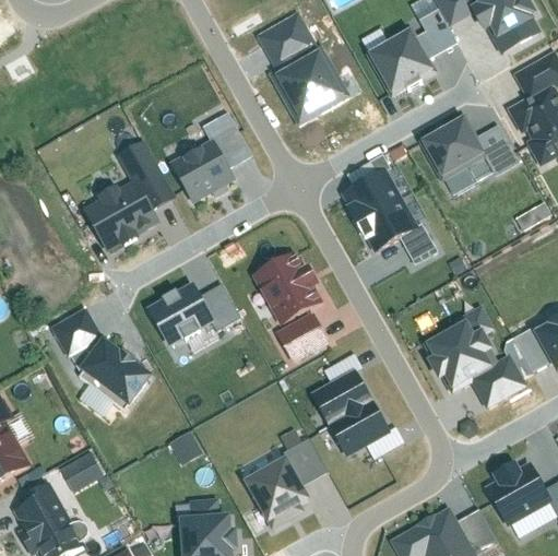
[(476,0),(471,3),(485,27),(489,25),(505,51),(538,32),(530,15),(533,13),(525,0),(476,0)]
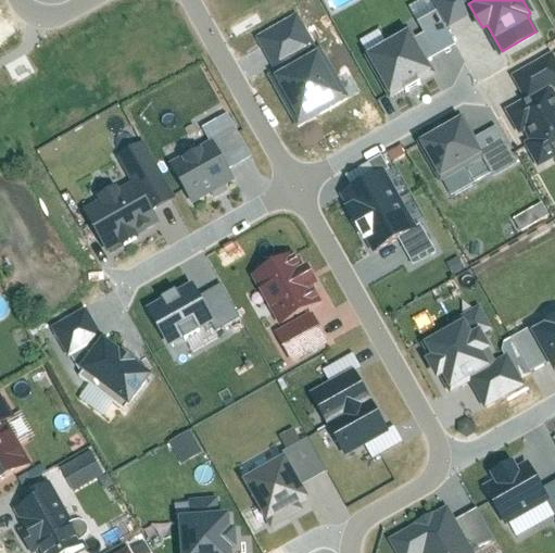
[(294,10),(251,33),(269,65),(312,42),(294,10)]
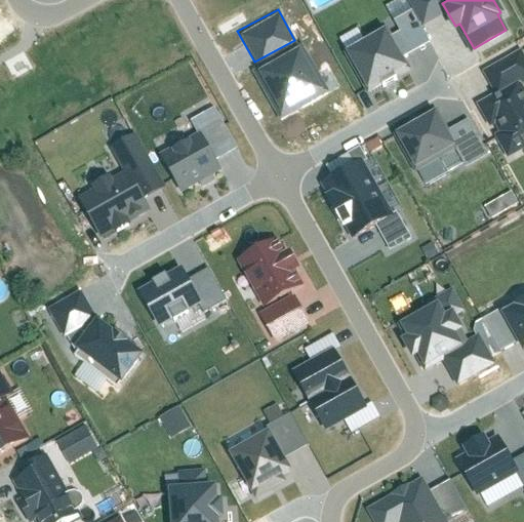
[(387,29),(347,51),(369,90),(409,68),(387,29)]
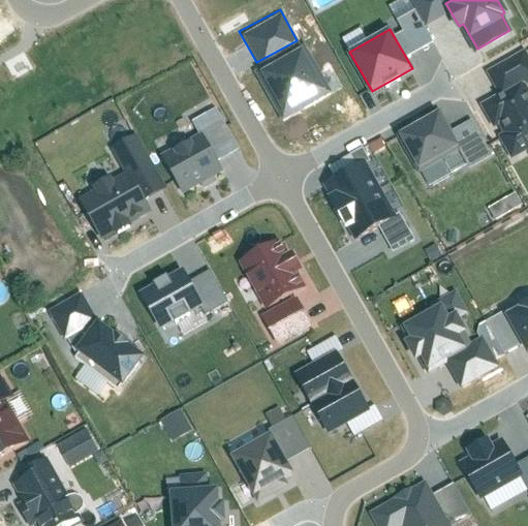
[(325,88),(303,50),(260,73),(283,113),(325,88)]
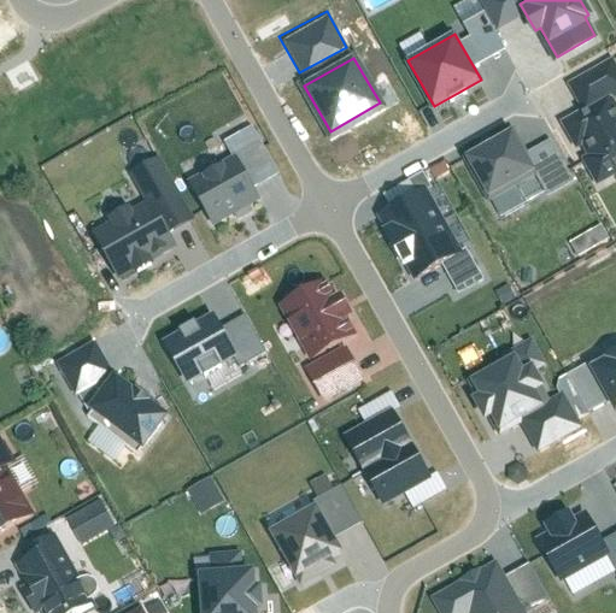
[(615,170),(615,104),(611,95),(563,122),(597,182),(615,170)]
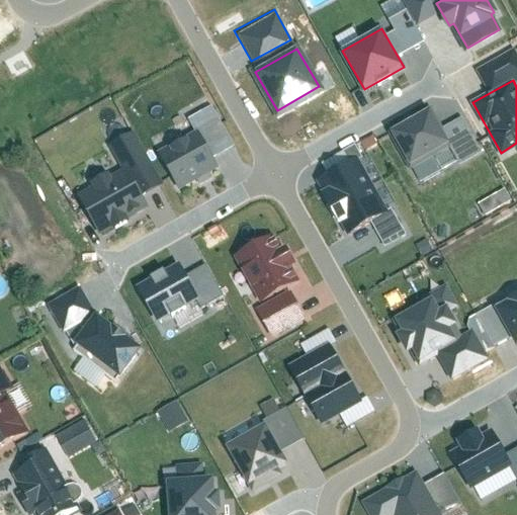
[(450,147),(431,109),(389,131),(409,169),(450,147)]
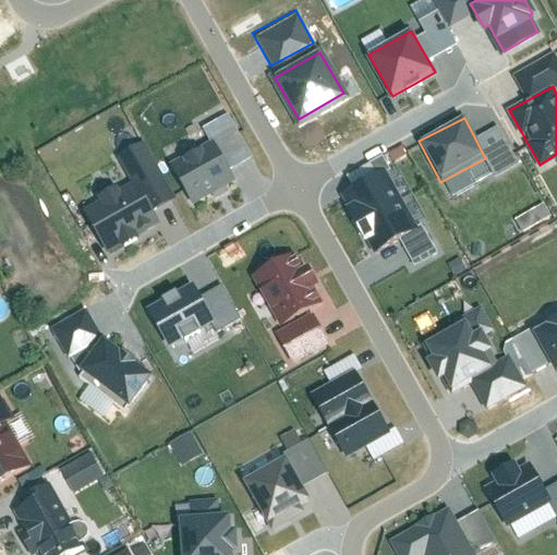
[(213,142),(172,165),(194,204),(235,181),(213,142)]
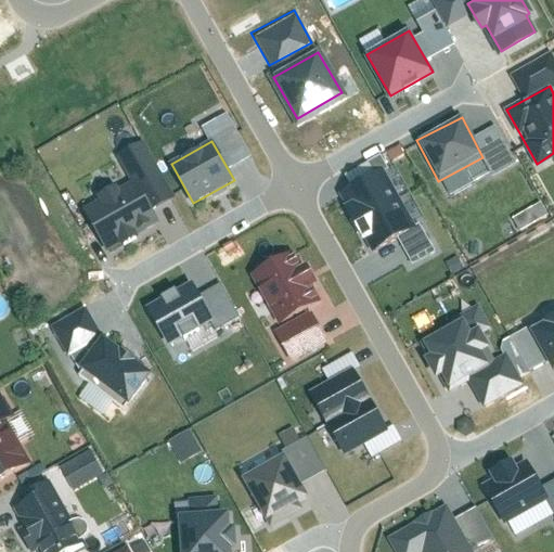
[(415,225),(383,168),(340,193),(373,249),(415,225)]
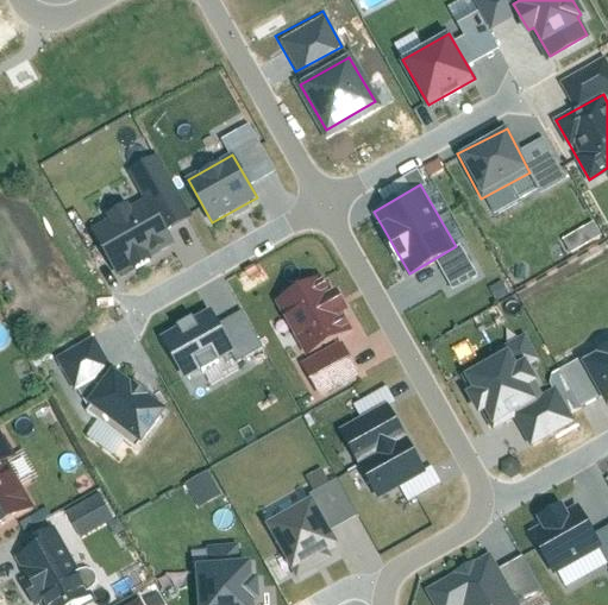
[(174,243),(149,199),(93,229),(118,273),(174,243)]
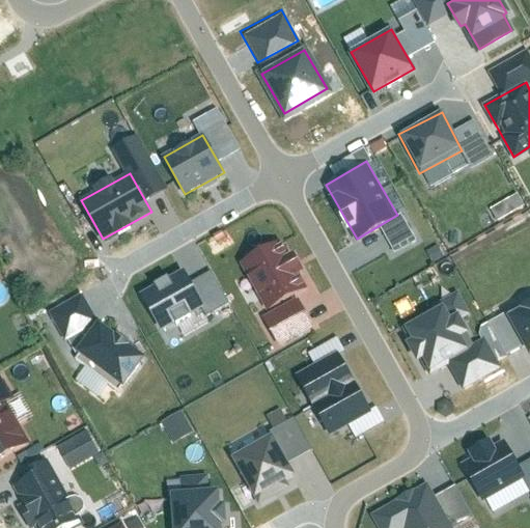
[(276,241),(240,262),(268,309),(304,287),(276,241)]
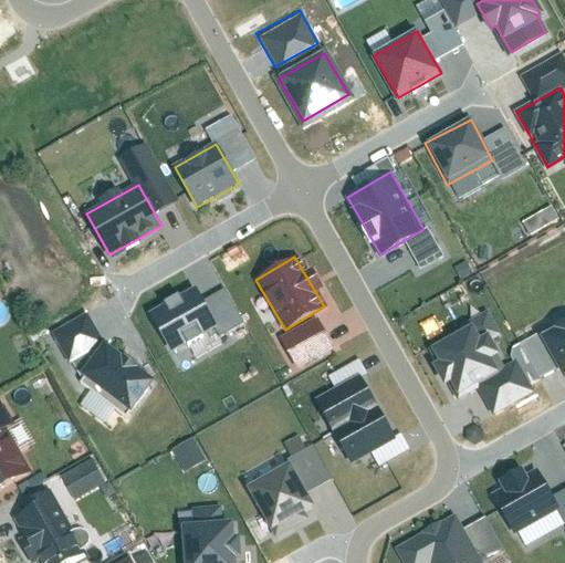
[(196,289),(150,314),(171,351),(216,325),(196,289)]
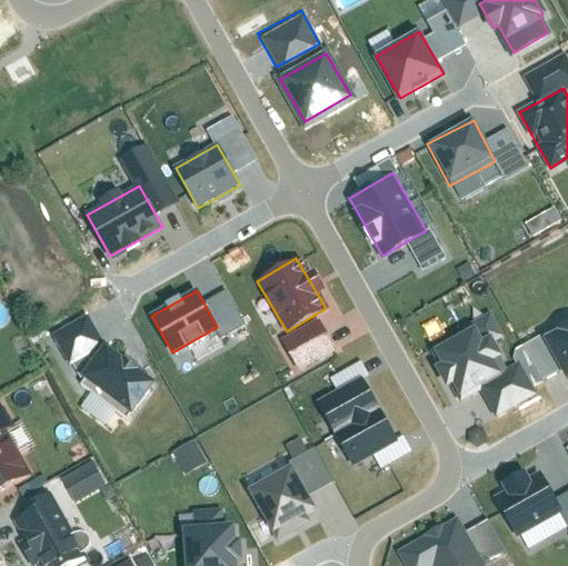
[(317,317),(276,338),(292,371),(334,350),(317,317)]
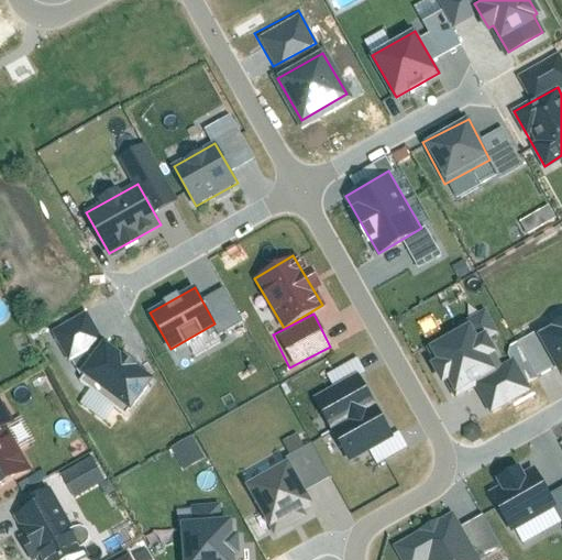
[(561,324),(543,336),(561,368),(561,324)]
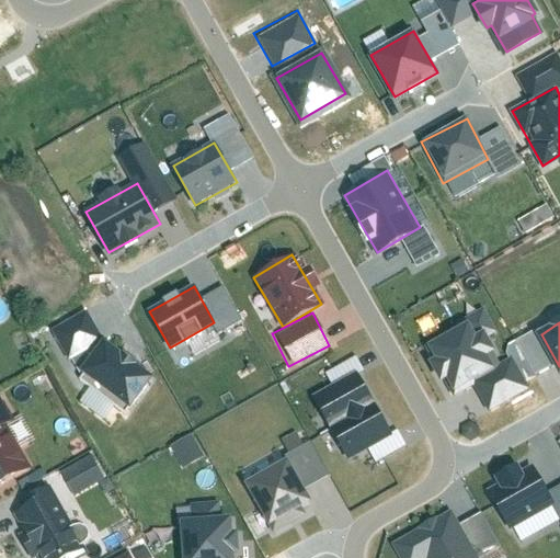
[(470,323),(427,346),(452,391),(494,368),(487,354),(491,351),(480,332),(476,334),(470,323)]
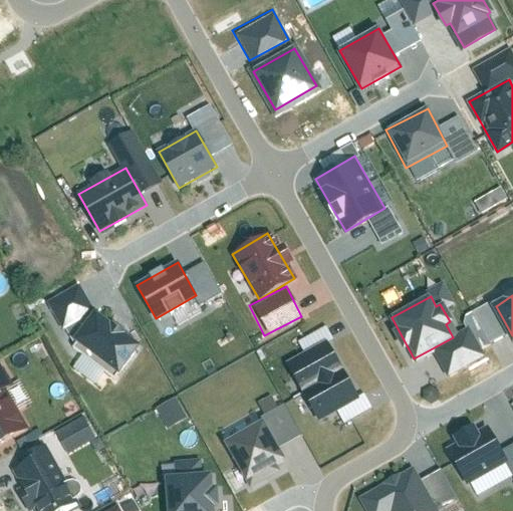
[(143,347),(96,313),(73,344),(119,378),(143,347)]
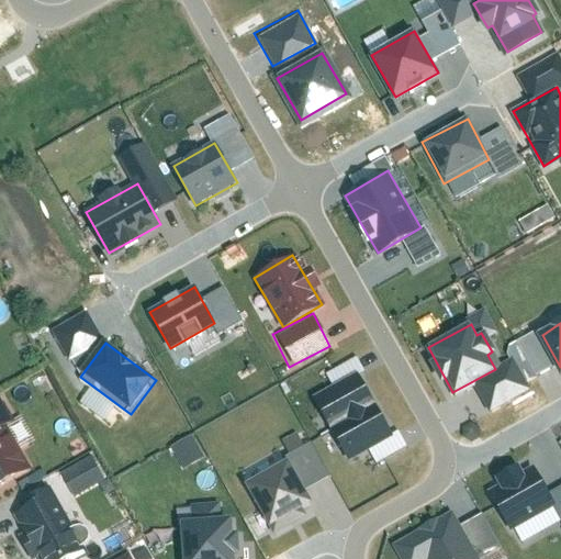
[(357,372),(314,397),(350,459),(393,434),(357,372)]
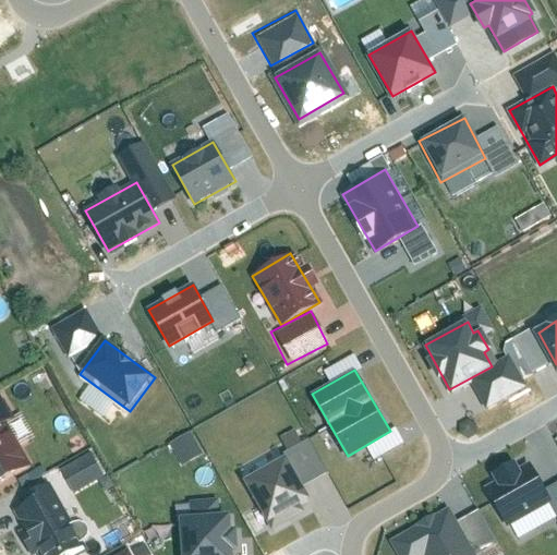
[(0,482),(32,465),(0,411),(0,482)]
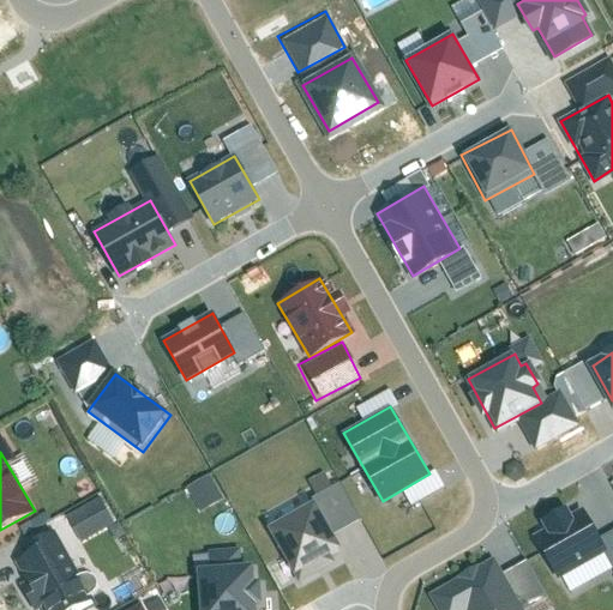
[(67,473),(76,496),(94,490),(85,467),(67,473)]
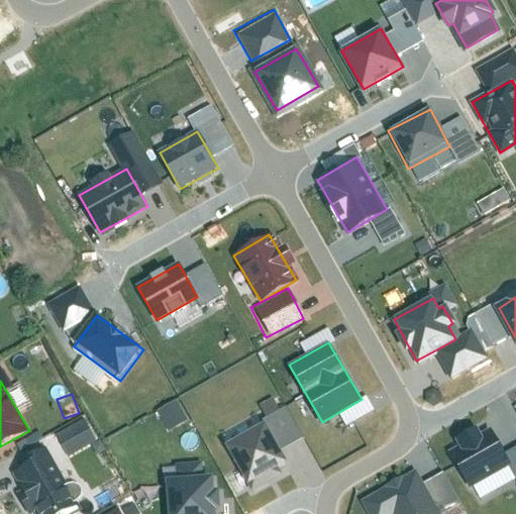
[(96,439),(84,417),(48,436),(61,457),(96,439)]
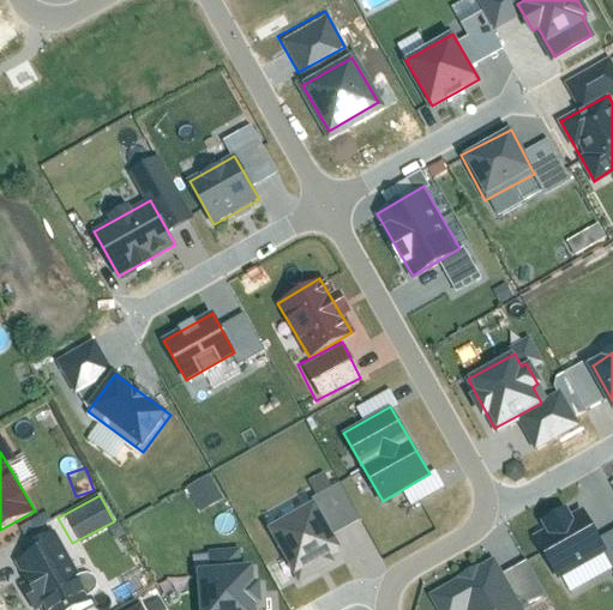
[(314,505),(268,529),(292,574),(338,550),(314,505)]
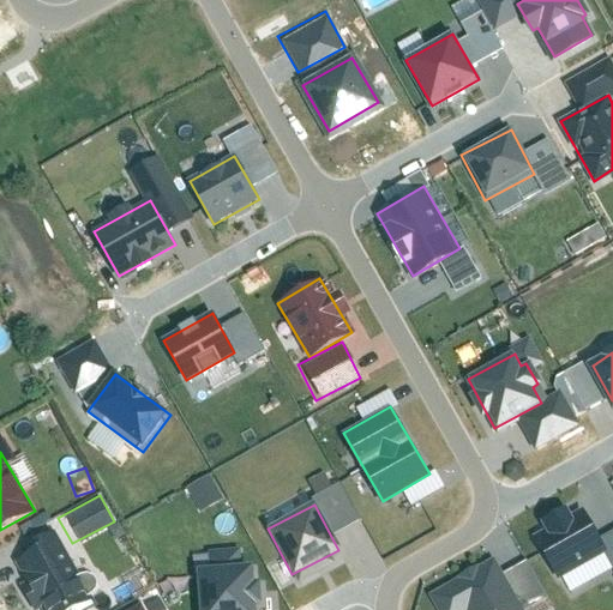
[(583,508),(535,536),(558,577),(606,548),(583,508)]
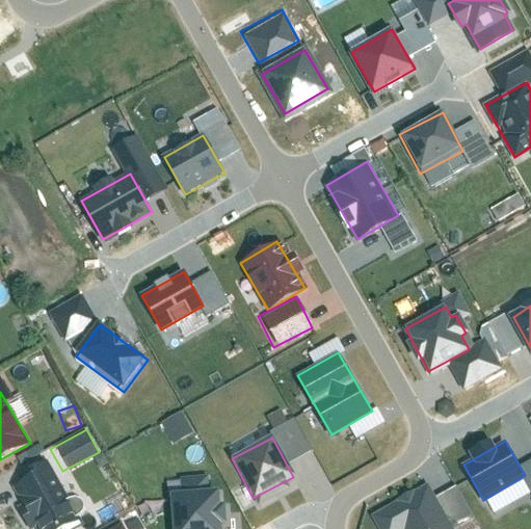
[(50,469),(10,487),(34,528),(52,528),(78,516),(50,469)]
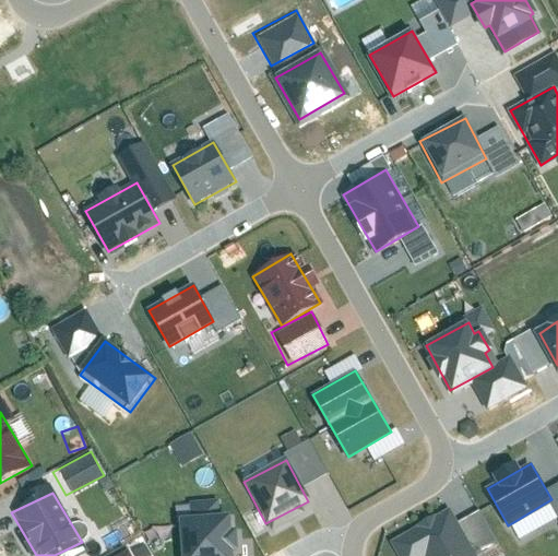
[(477,555),(450,508),(392,542),(400,555),(477,555)]
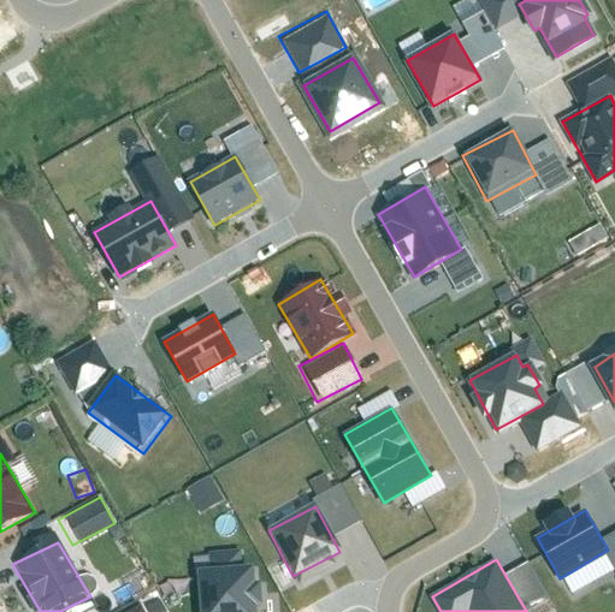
[(140,565),(112,575),(122,600),(148,589),(140,565)]
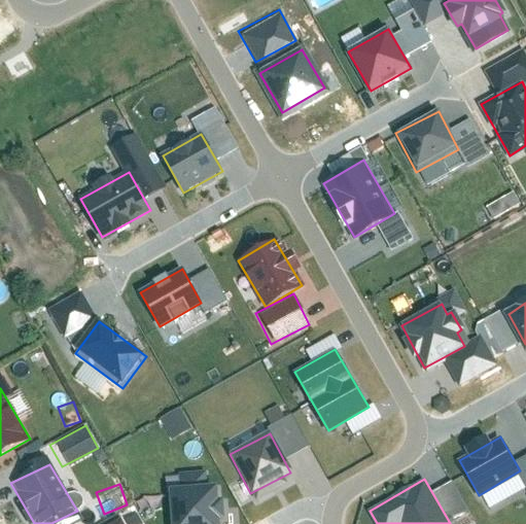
[(216,487),(170,490),(171,523),(218,523),(218,519),(224,519),(223,499),(216,499),(216,487)]
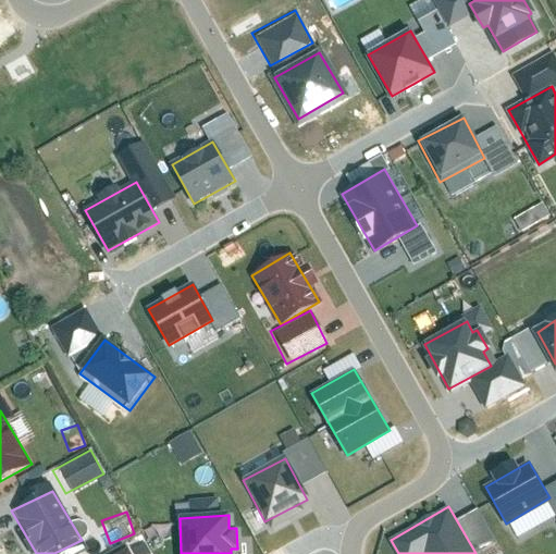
[(144,539),(131,549),(134,553),(152,553),(153,553),(144,539)]
